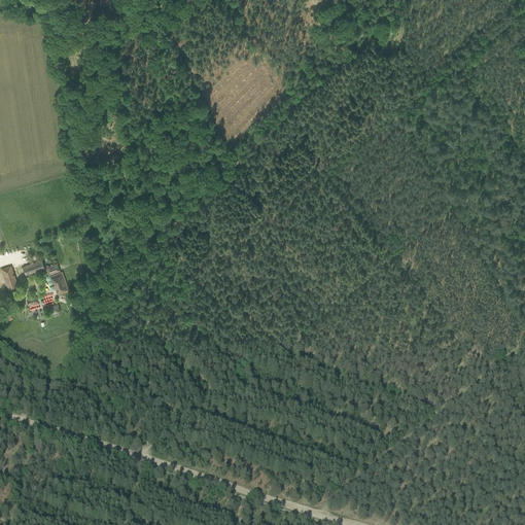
[(39,258),(26,264),(21,265),(24,273),(42,267),(39,258)]
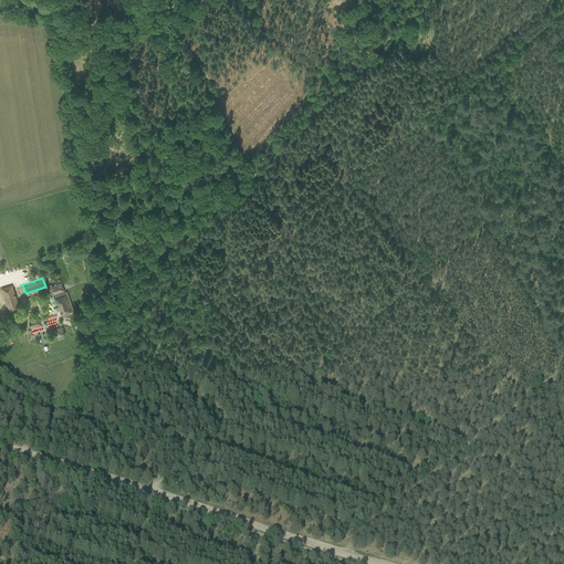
[(59,281),(52,283),(47,285),(50,293),(62,289),(59,281)]
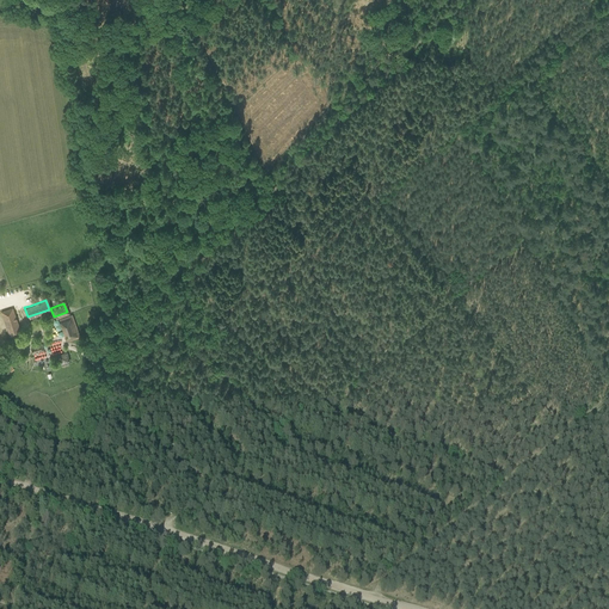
[(11,306),(5,308),(0,309),(0,313),(7,336),(19,331),(11,306)]
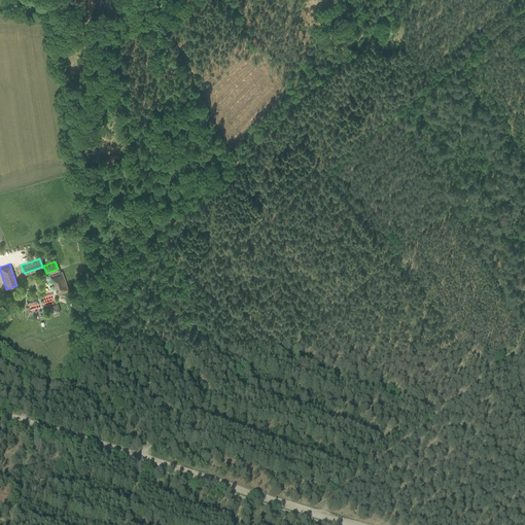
[(67,288),(60,270),(50,274),(57,291),(67,288)]
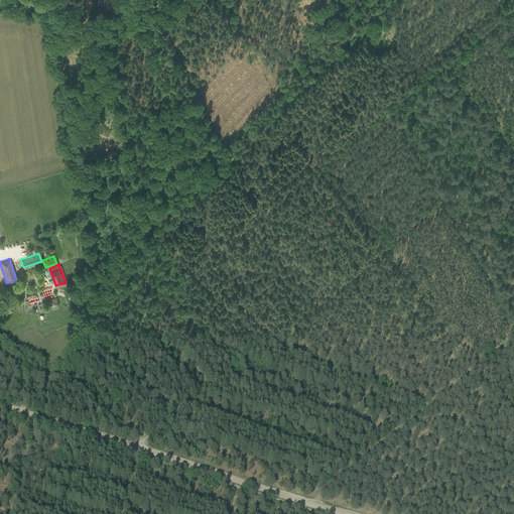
[(24,291),(25,296),(25,297),(35,294),(34,289),(24,291)]
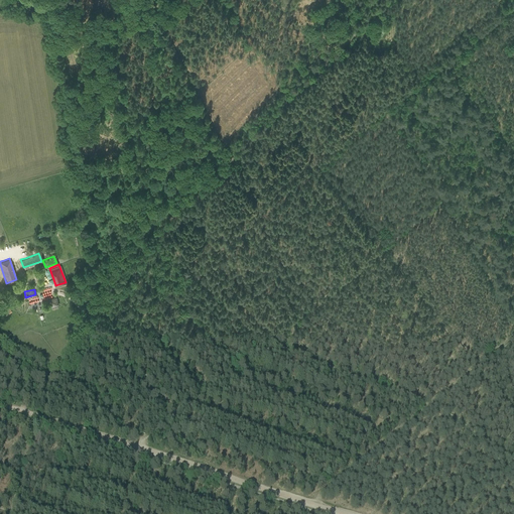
[(1,309),(4,313),(10,309),(7,305),(1,309)]
